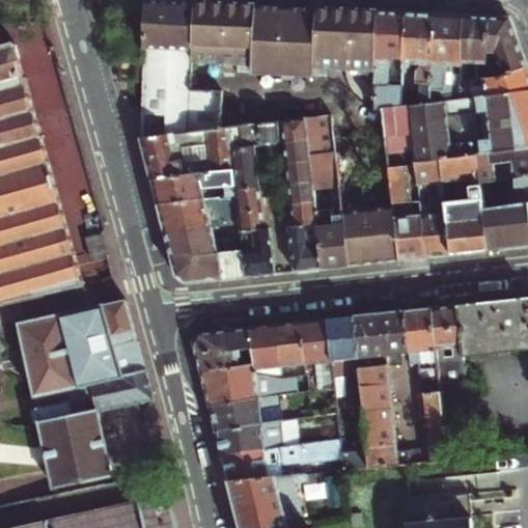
[(191,50),(191,0),(143,0),(139,137),(187,132),(188,89),(189,61),(189,50),(191,50)]
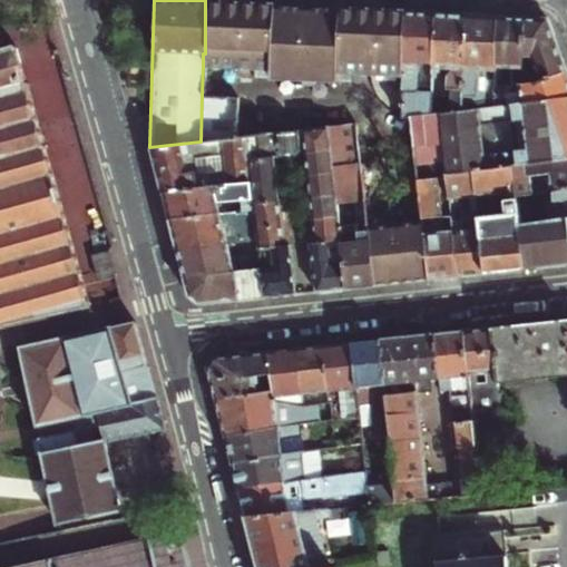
[(203,54),(203,66),(234,67),(234,75),(286,77),(312,78),(350,80),(351,72),(399,74),(401,10),(374,9),(257,3),(205,0),(205,54),(203,54)]
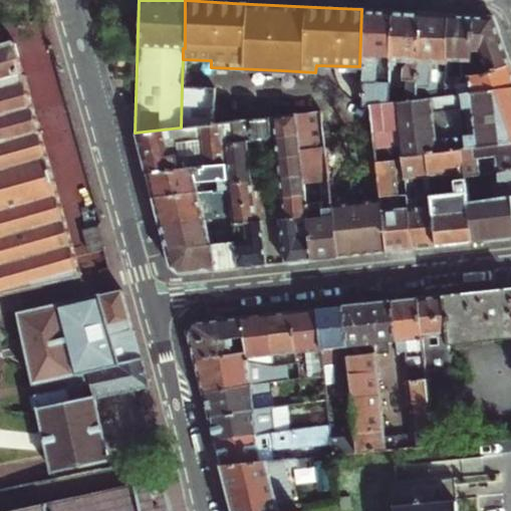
[(361,9),(359,66),(358,106),(366,105),(387,103),(389,10),(375,9),(361,9)]
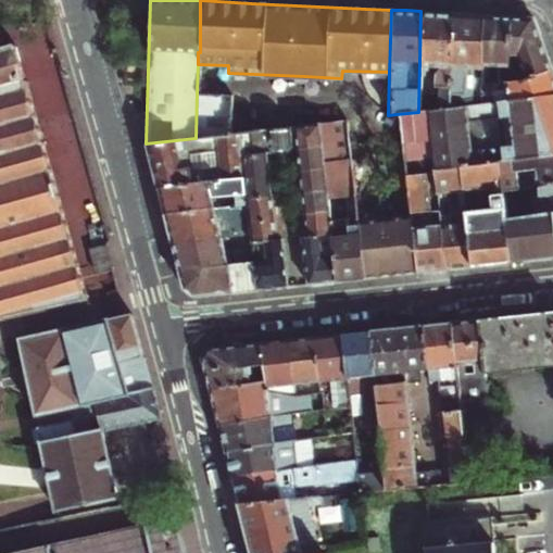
[(436,12),(420,11),(418,112),(425,111),(448,109),(450,13),(436,12)]
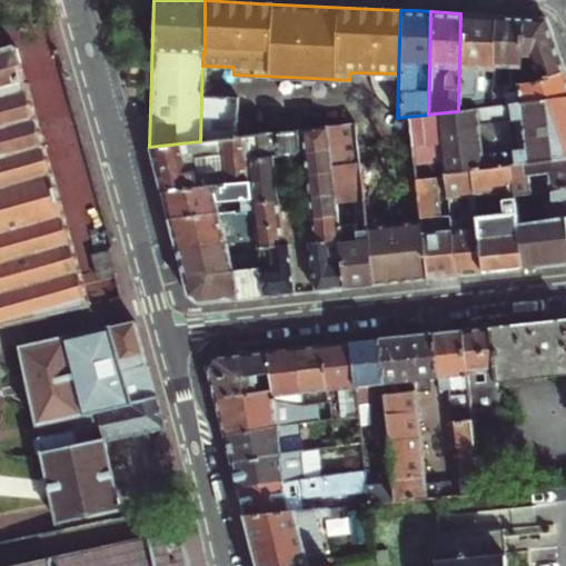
[(476,13),(460,13),(458,111),(475,109),(480,108),(482,70),(489,71),(492,15),(476,13)]
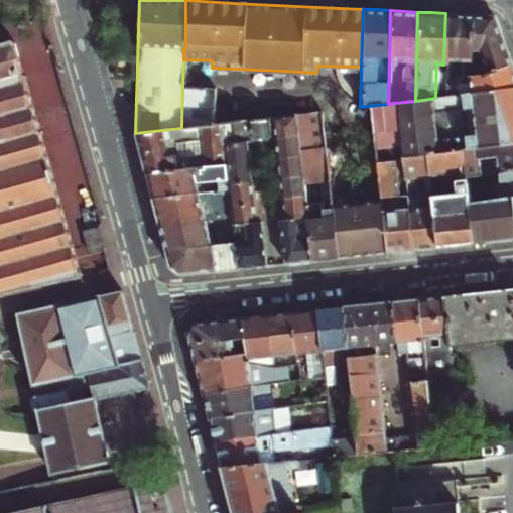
[(459,14),(445,13),(443,65),(443,87),(454,87),(453,83),(461,82),(461,59),(471,59),(471,14),(459,14)]
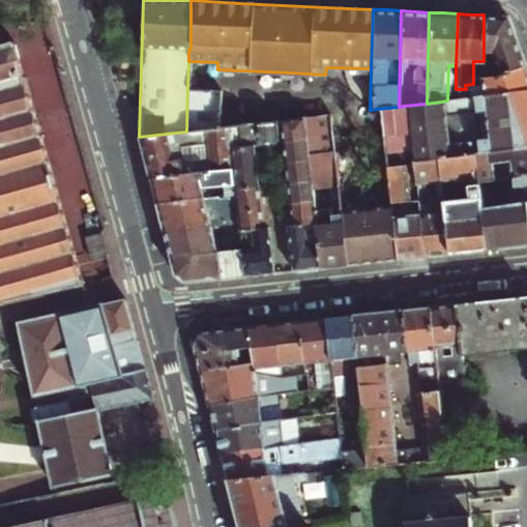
[(484,15),(484,61),(484,67),(481,67),(481,78),(496,76),(525,65),(517,44),(507,17),(495,16),(484,15)]
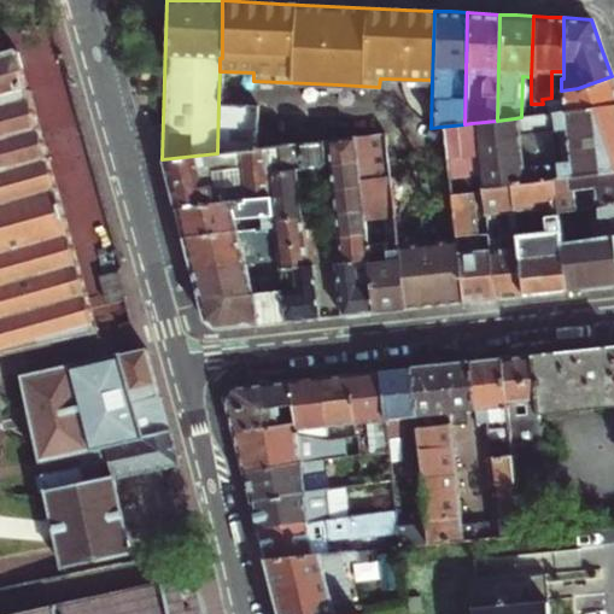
[(0,354),(94,334),(93,331),(88,309),(15,46),(0,50),(0,354)]
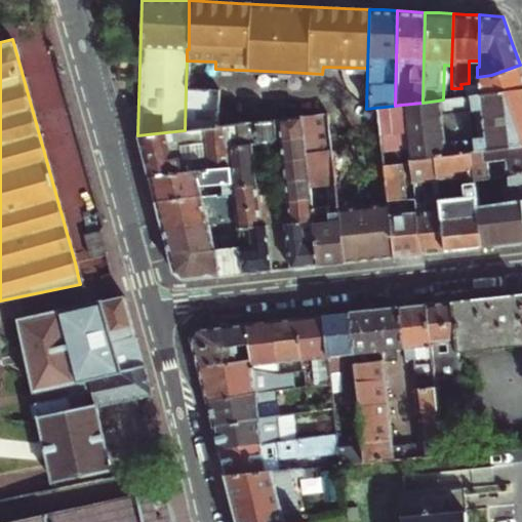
[(477,67),(479,67),(479,61),(469,61),(469,83),(471,83),(470,77),(477,77),(477,67)]
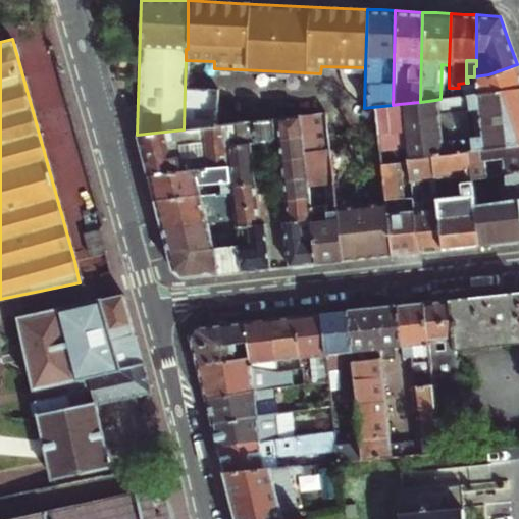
[(488,74),(474,76),(467,76),(468,83),(474,82),(475,95),(518,90),(518,69),(517,64),(488,74)]
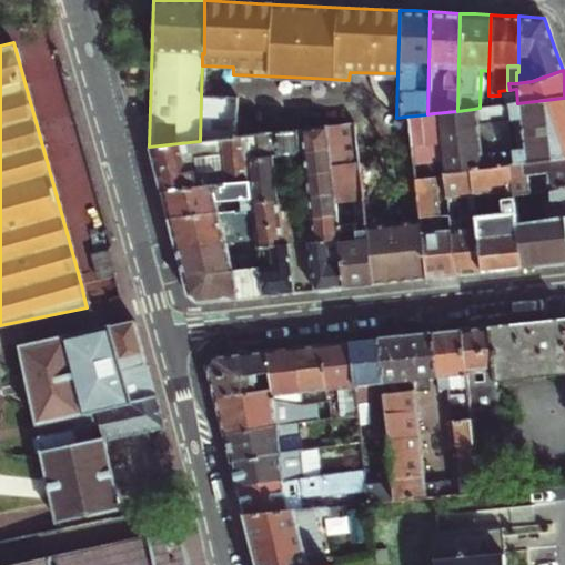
[(501,106),(517,103),(516,89),(510,90),(507,90),(498,91),(500,96),(501,106)]
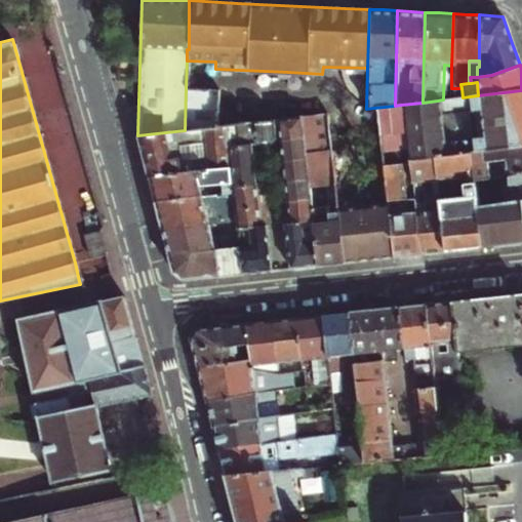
[(215,89),(186,88),(185,130),(188,130),(215,127),(215,89)]
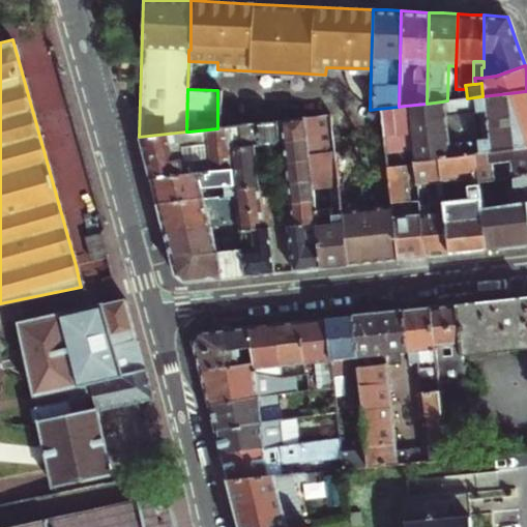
[(466,89),(456,89),(456,99),(467,98),(466,89)]
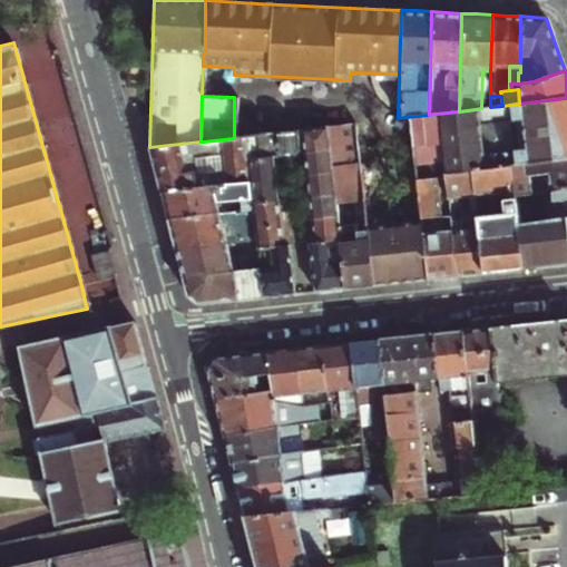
[(481,156),(476,109),(459,111),(436,114),(439,144),(442,173),(471,169),(510,165),(566,157),(566,98),(519,104),(521,118),(514,119),(511,120),(509,123),(509,125),(508,127),(511,153),(481,156)]
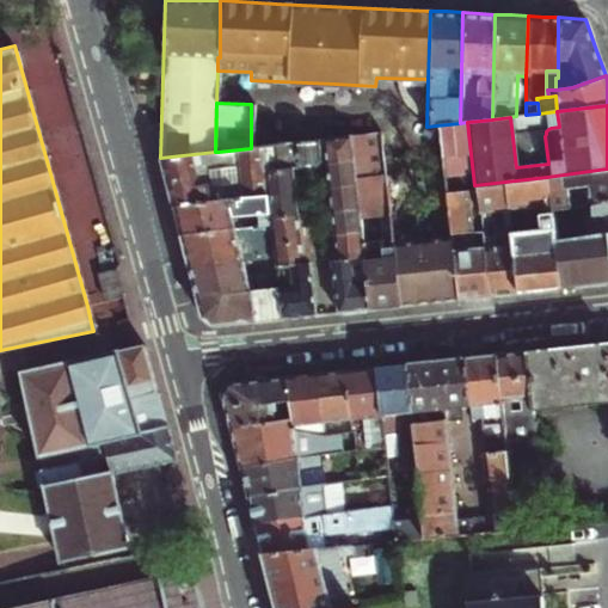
[(516,116),(510,117),(516,167),(548,164),(545,136),(546,134),(546,131),(548,129),(551,128),(559,127),(557,111),(539,114),(526,115),(516,116)]
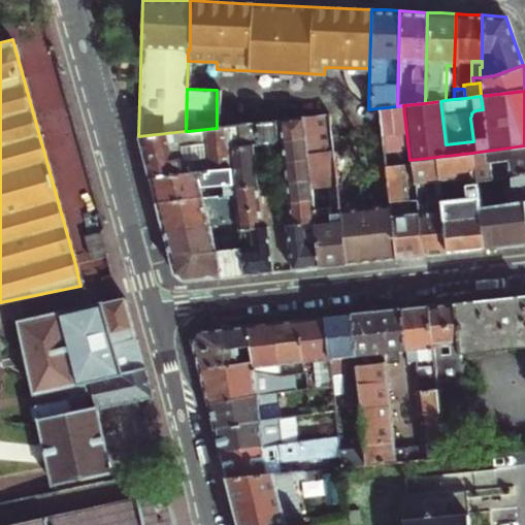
[(403,105),(397,106),(376,108),(380,136),(406,133),(403,105)]
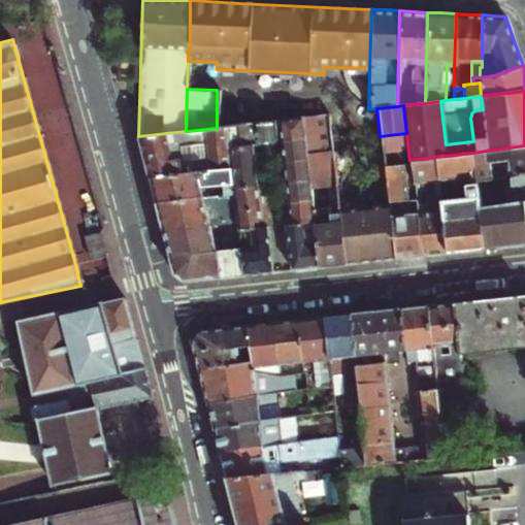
[(345,263),(338,212),(337,209),(326,116),(300,118),(303,138),(305,159),(307,179),(308,188),(324,186),(326,206),(310,208),(313,219),(317,266),(330,264),(345,263)]
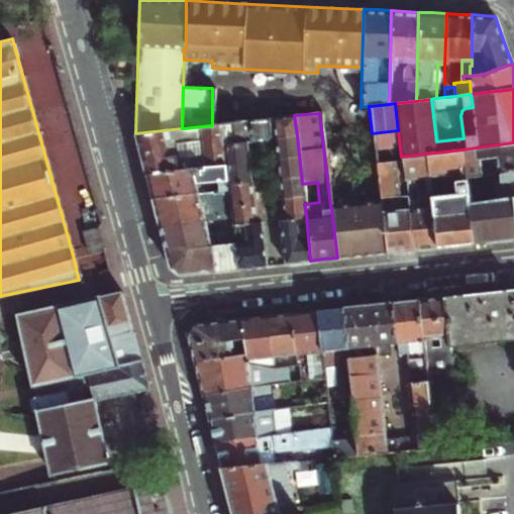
[(294,115),(273,118),(274,127),(274,133),(275,138),(297,135),(294,115)]
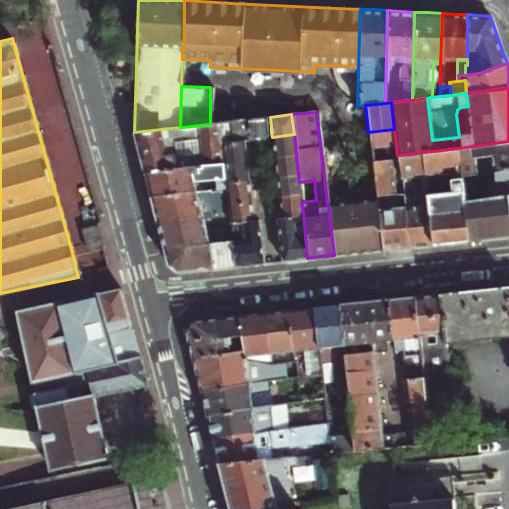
[(265,118),(243,120),(244,135),(251,139),(256,138),(262,137),(266,131),(266,126),(265,118)]
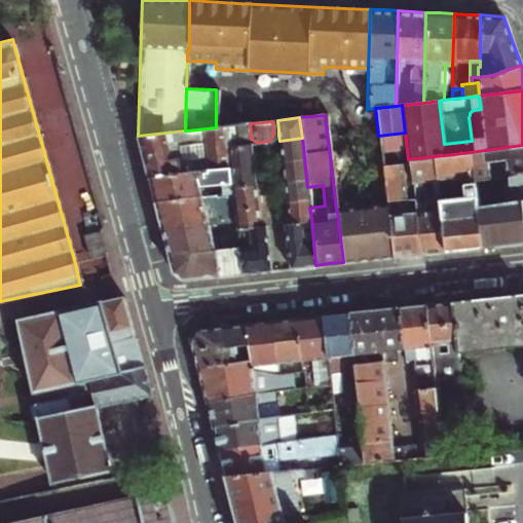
[(250,123),(224,126),(226,146),(249,144),(258,143),(251,139),(250,123)]
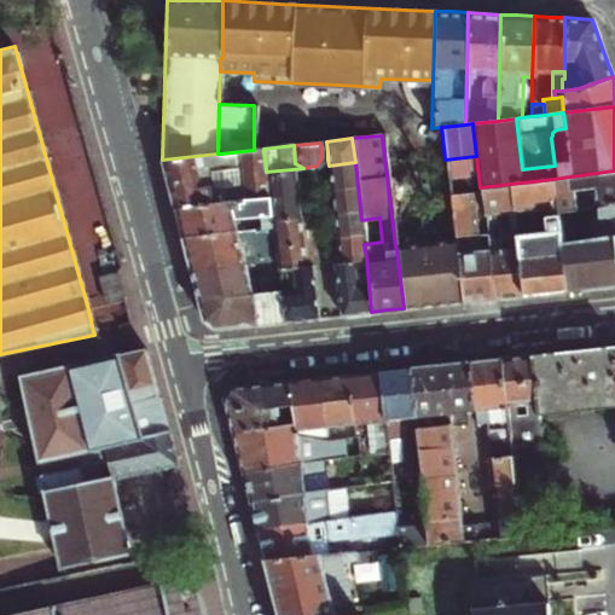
[(254,150),(221,154),(222,168),(242,167),(243,175),(266,173),(266,172),(264,149),(254,150)]
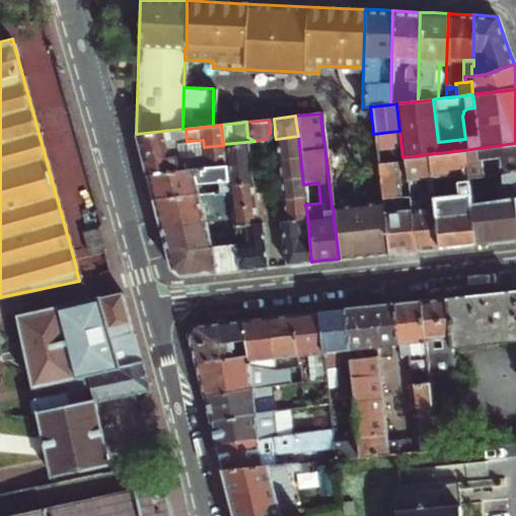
[(182,129),(136,134),(135,134),(138,143),(139,149),(165,146),(164,144),(187,141),(186,129),(182,129)]
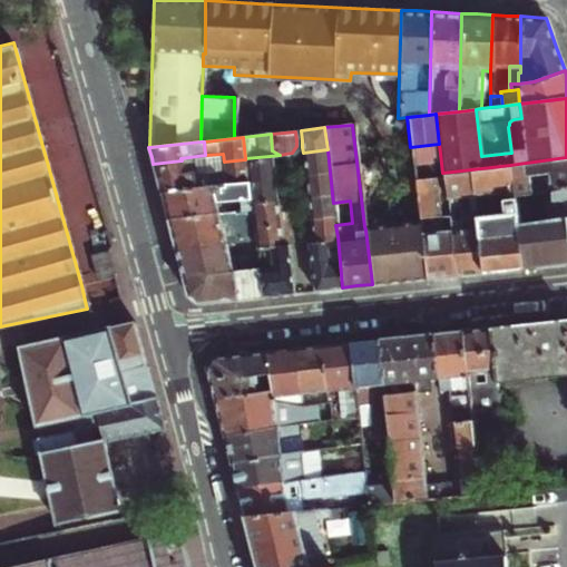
[(328,149),(303,153),(304,166),(305,174),(330,172),(328,149)]
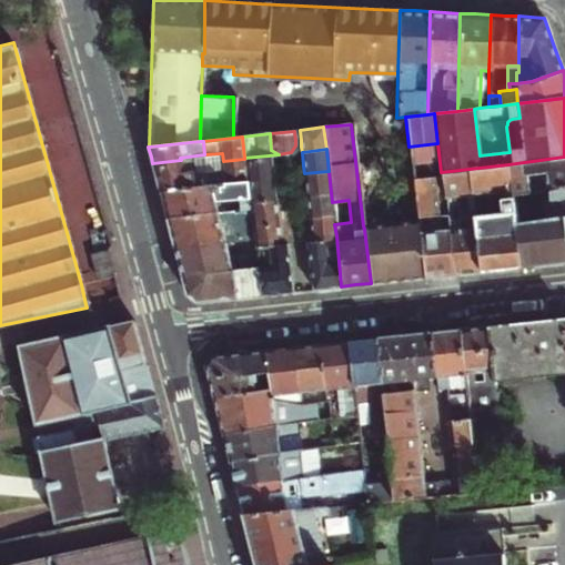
[(204,154),(180,158),(181,160),(183,172),(207,170),(223,168),(223,161),(222,153),(204,154)]
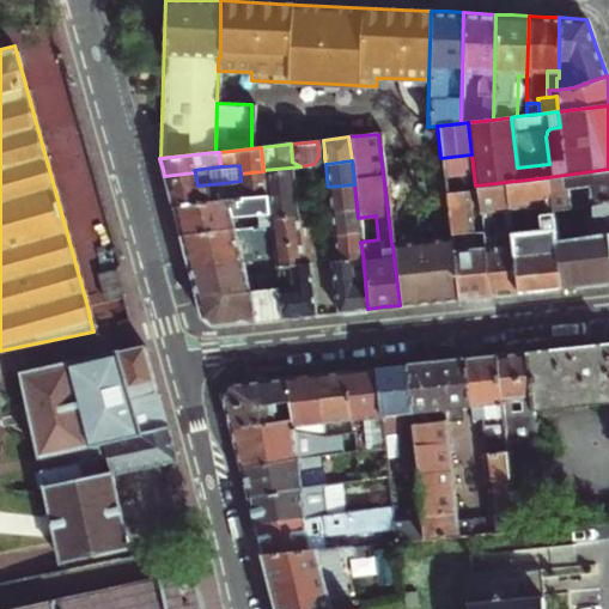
[(263,170),(263,171),(267,194),(292,192),(291,180),(290,168),(263,170)]
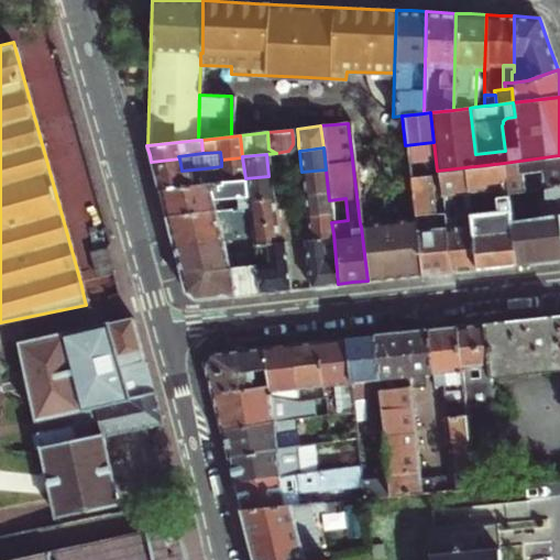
[(559,155),(504,163),(507,191),(535,188),(559,185),(559,155)]
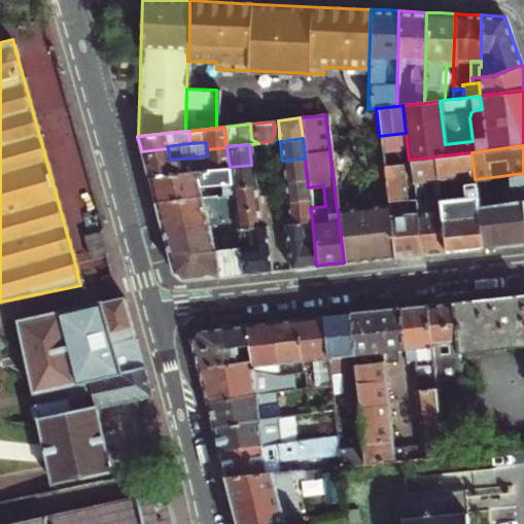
[(230,167),(226,147),(207,149),(207,155),(191,158),(194,171),(201,170),(205,170),(230,167)]
